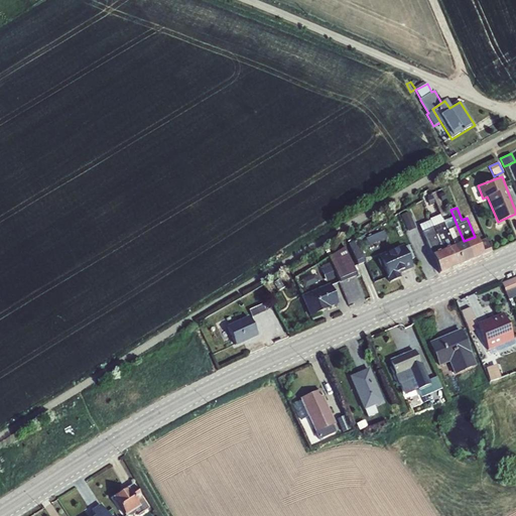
[(408,213),(401,215),(408,232),(415,229),(408,213)]
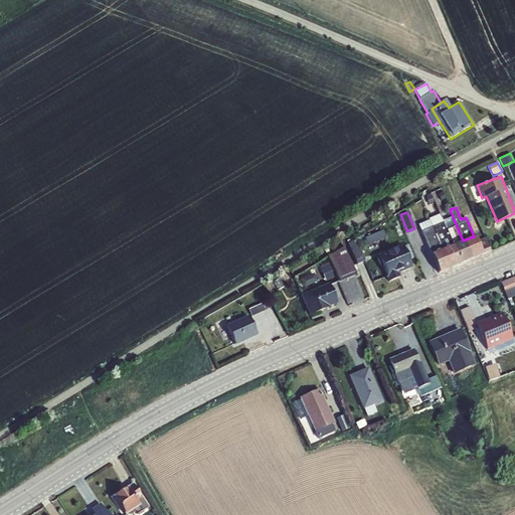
[(428,220),(432,226),(443,222),(442,221),(443,221),(440,214),(436,215),(435,212),(427,215),(428,220)]
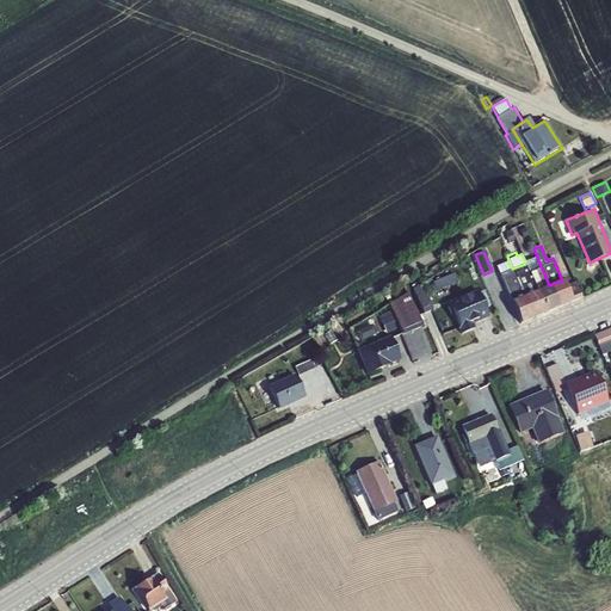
[(512,269),(508,261),(497,267),(511,301),(523,296),(512,269)]
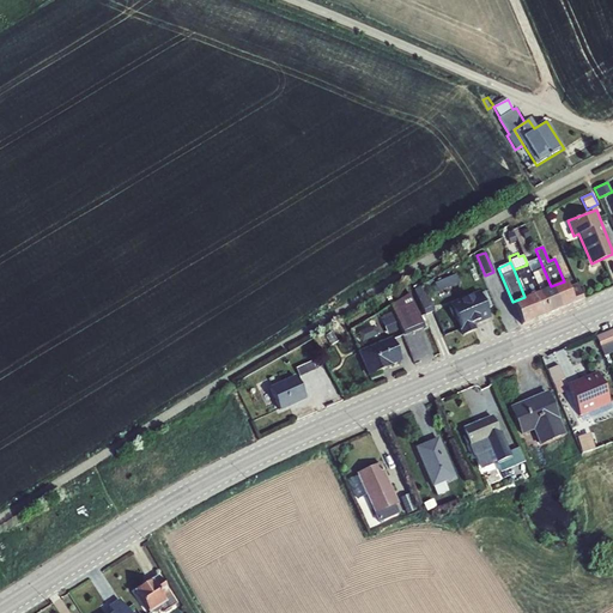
[(538,291),(530,274),(527,265),(514,269),(525,297),(526,296),(538,291)]
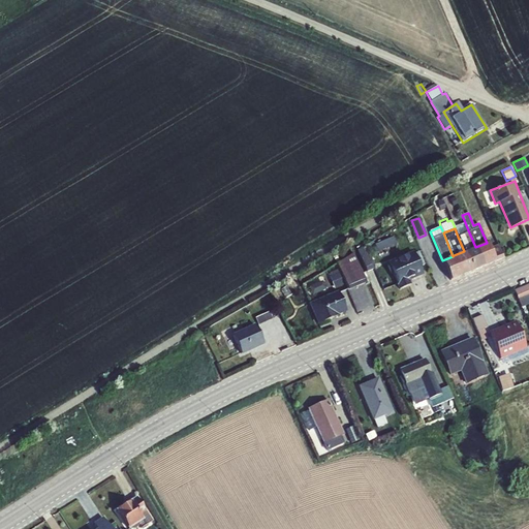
[(475,247),(469,232),(458,237),(464,251),(475,247)]
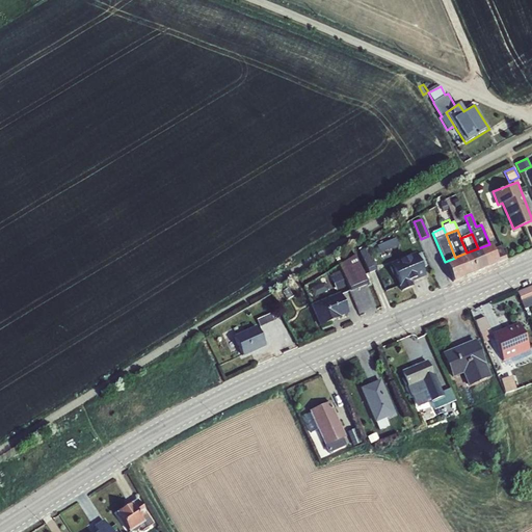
[(397,236),(378,244),(382,253),(400,244),(397,236)]
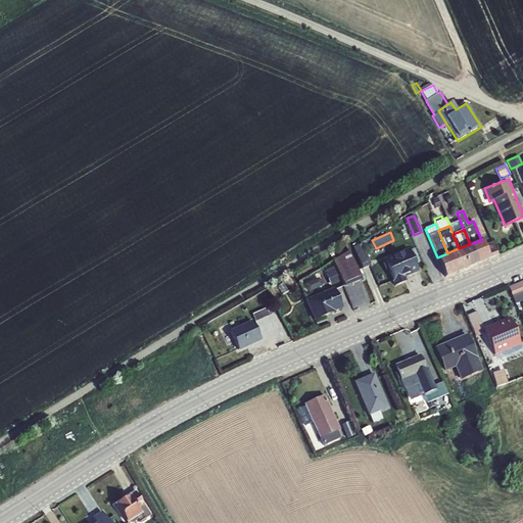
[(470,244),(478,264),(489,258),(484,245),(482,239),(481,240),(470,244)]
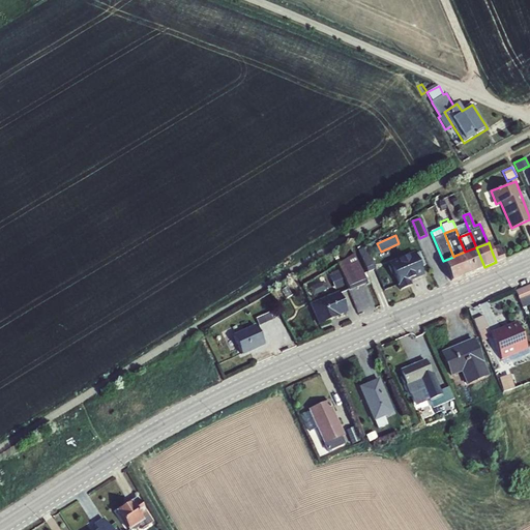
[(370,243),(358,251),(367,273),(375,269),(367,253),(373,251),(370,243)]
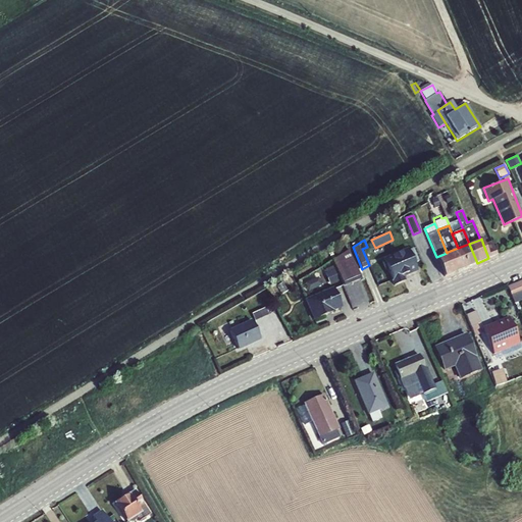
[(483,245),(488,258),(498,255),(491,242),(483,245)]
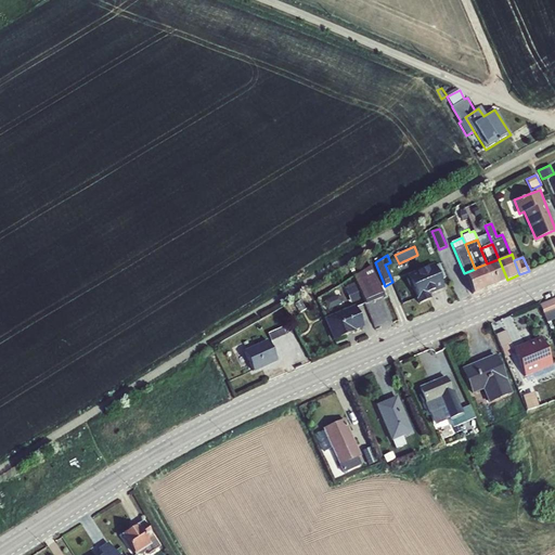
[(487,263),(497,284),(507,280),(499,259),(487,263)]
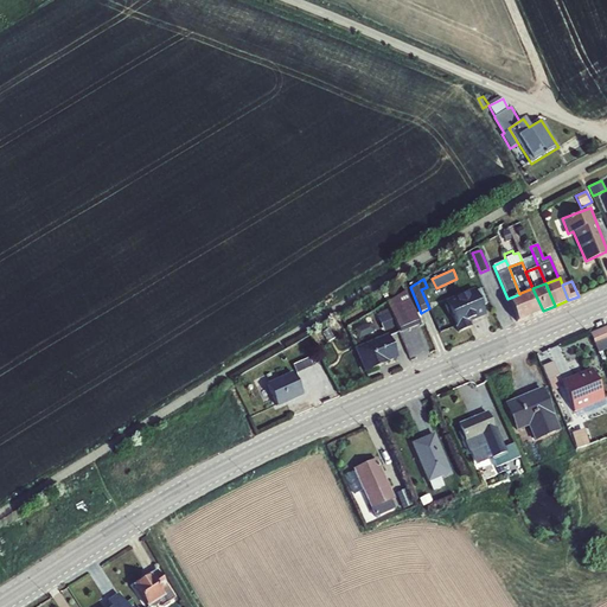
[(458,333),(471,326),(470,323),(486,315),(474,288),(445,301),(458,333)]
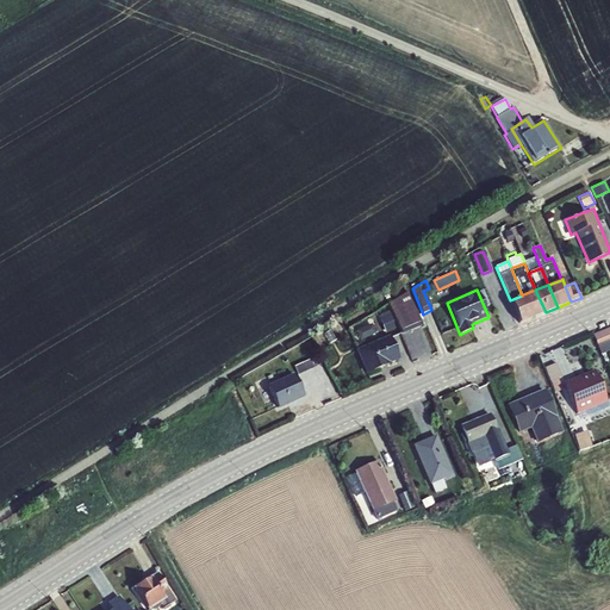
[(523,294),(534,317),(546,312),(535,290),(523,294)]
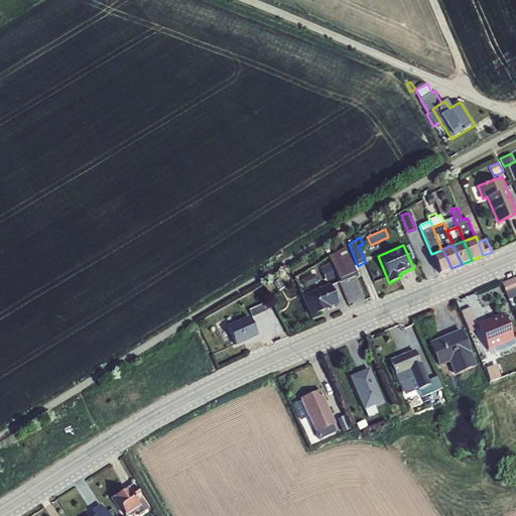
[(340,283),(357,276),(345,247),(329,257),(337,278),(301,293),(302,296),(330,284),(331,286),(340,283)]
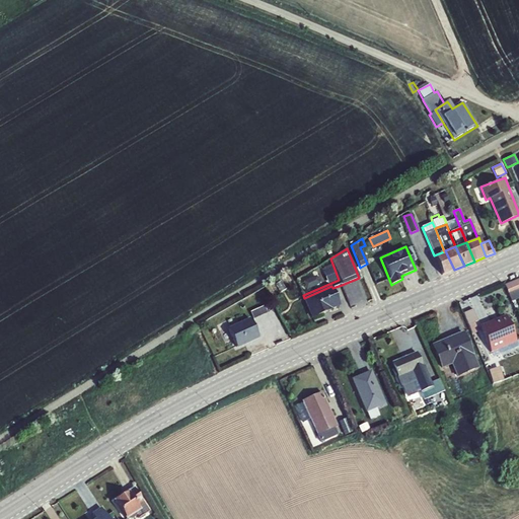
[(434,255),(442,275),(454,270),(445,250),(444,251),(434,255)]
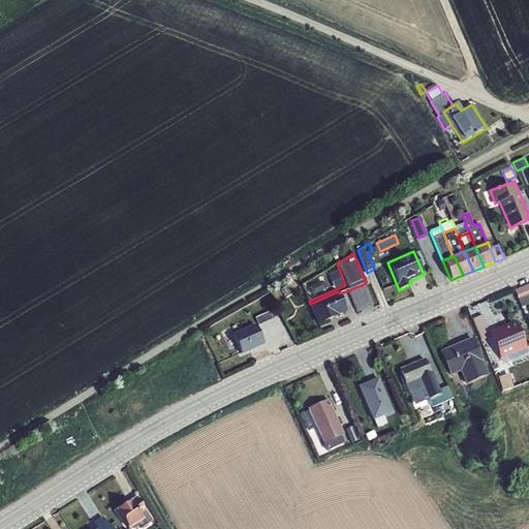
[(528,283),(515,290),(522,307),(528,303),(528,283)]
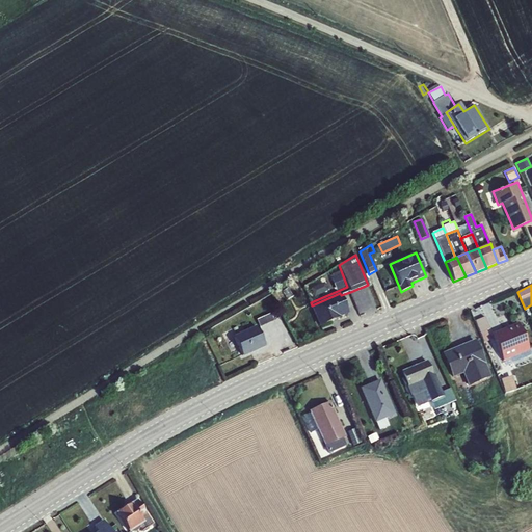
[(311,306),(319,327),(341,318),(340,317),(348,313),(341,295),(340,293),(312,306),(311,306)]
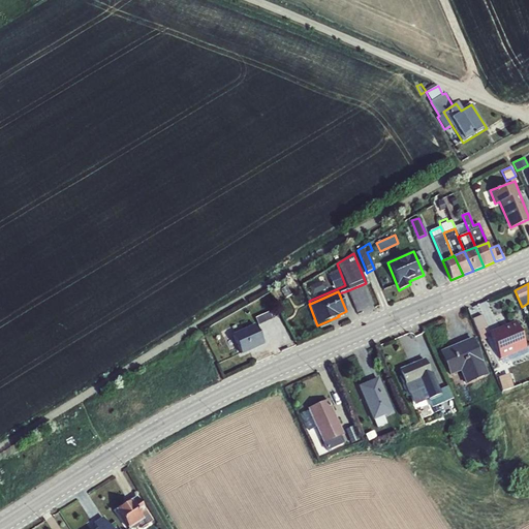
[(259,323),(274,318),(271,312),(257,316),(259,323)]
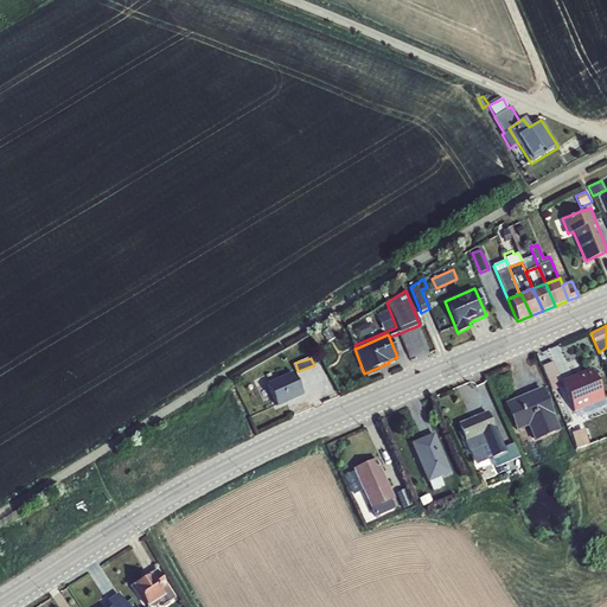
[(553,362),(543,366),(551,388),(557,385),(554,377),(558,376),(553,362)]
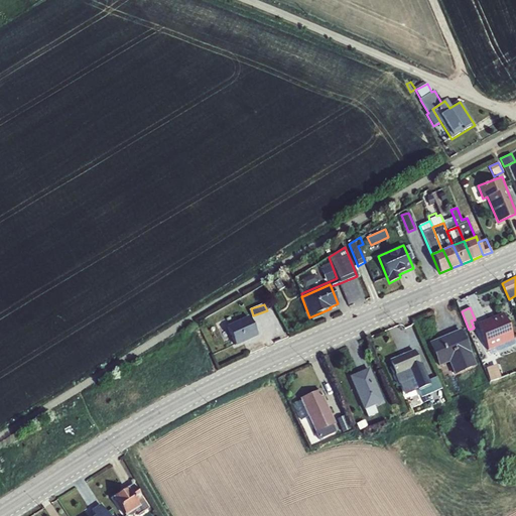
[(477,325),(488,351),(513,341),(502,313),(477,325)]
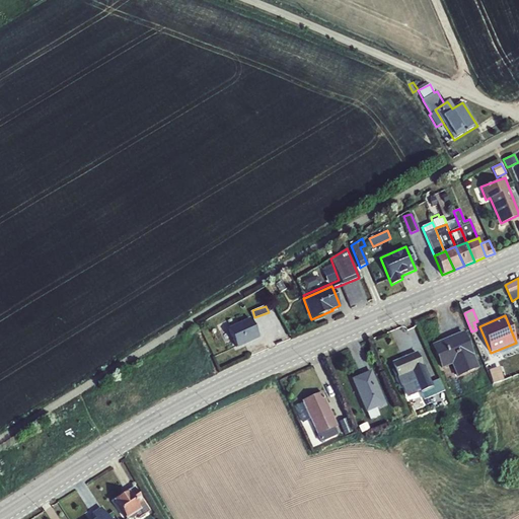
[(228,327),(237,348),(260,338),(250,318),(228,327)]
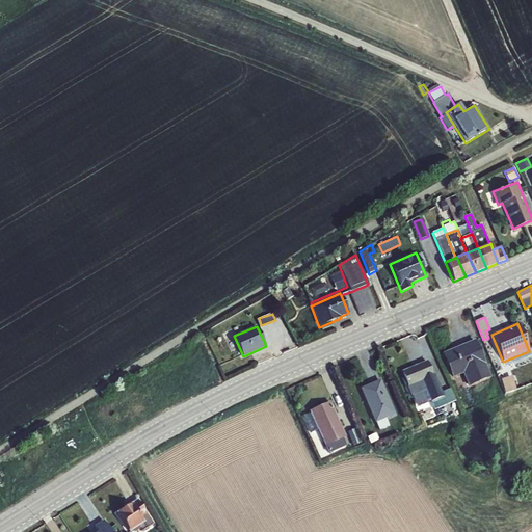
[(462,374),(468,387),(490,377),(475,340),(442,353),(452,378),(462,374)]
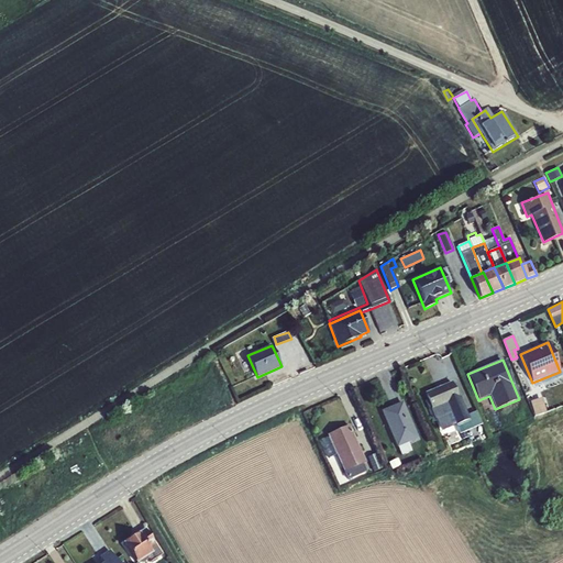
[(459,398),(451,382),(424,393),(428,400),(424,401),(429,410),(431,409),(431,410),(459,398)]
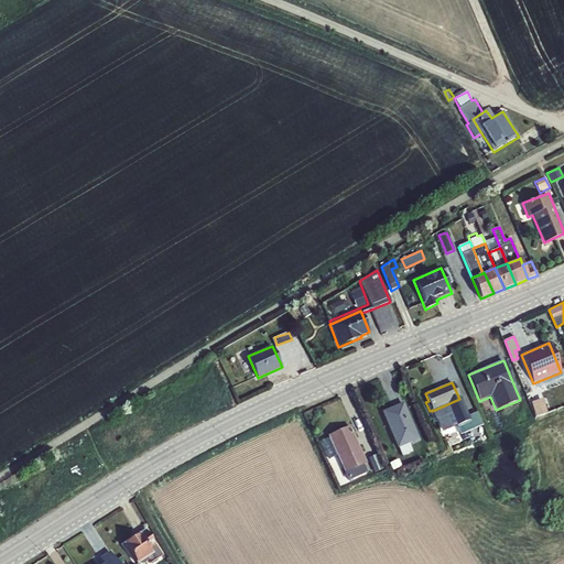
[(453,382),(452,382),(459,399),(432,411),(436,420),(440,419),(443,427),(455,422),(459,434),(483,425),(477,412),(468,415),(462,397),(459,398),(453,382)]
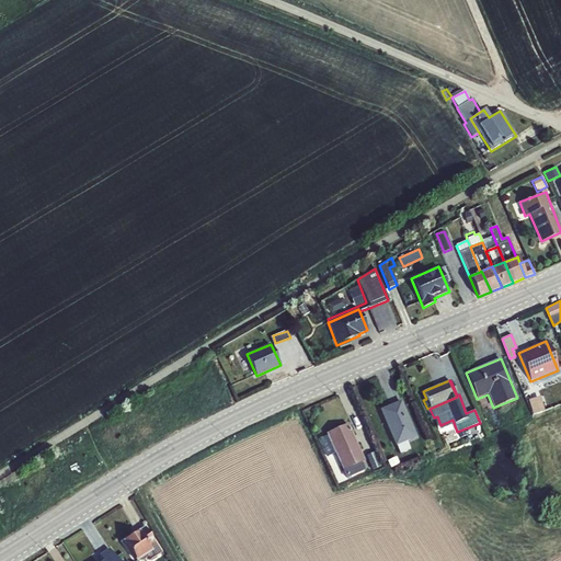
[(539,396),(528,400),(533,414),(544,411),(539,396)]
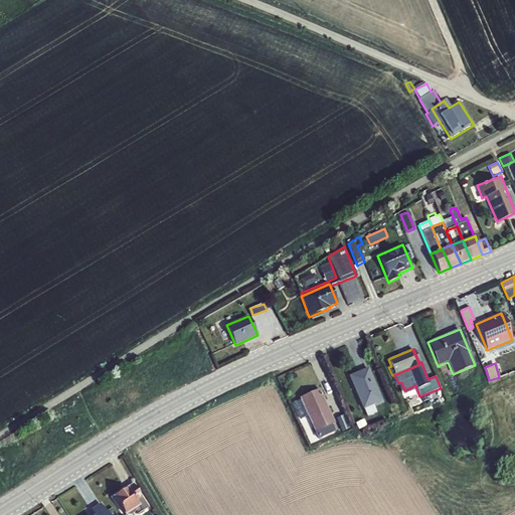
[(348,376),(363,409),(373,405),(382,401),(368,367),(348,376)]
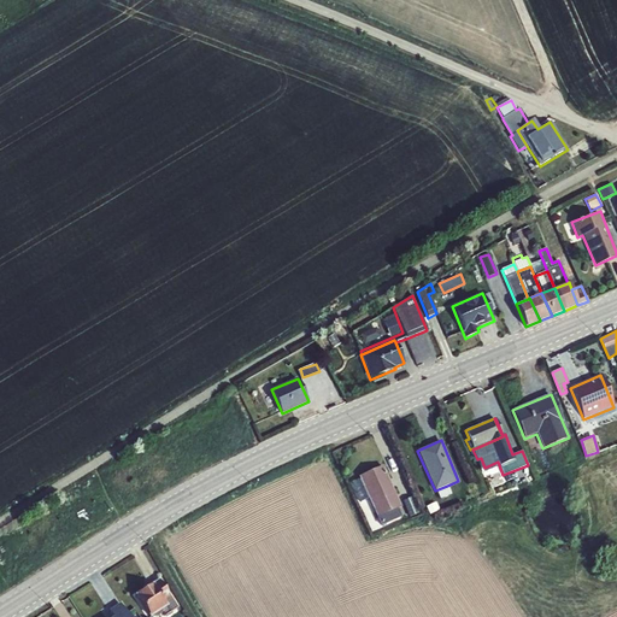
[(369,499),(377,518),(398,510),(401,507),(382,466),(358,477),(359,480),(369,499)]
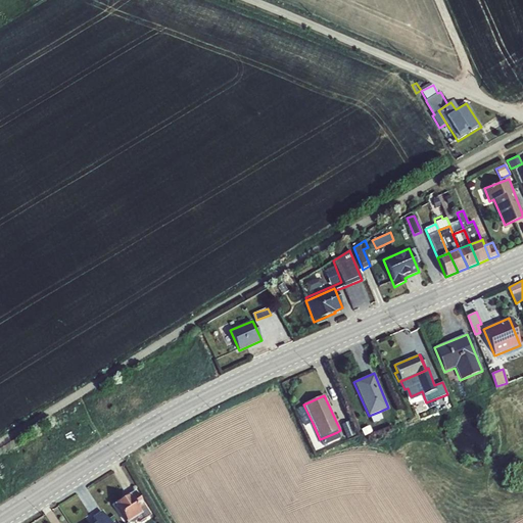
[(313,423),(304,407),(298,410),(305,426),(313,423)]
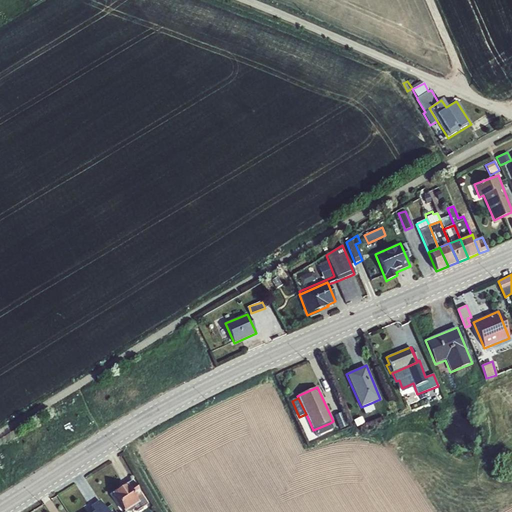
[(371,403),(361,407),(365,414),(374,410),(371,403)]
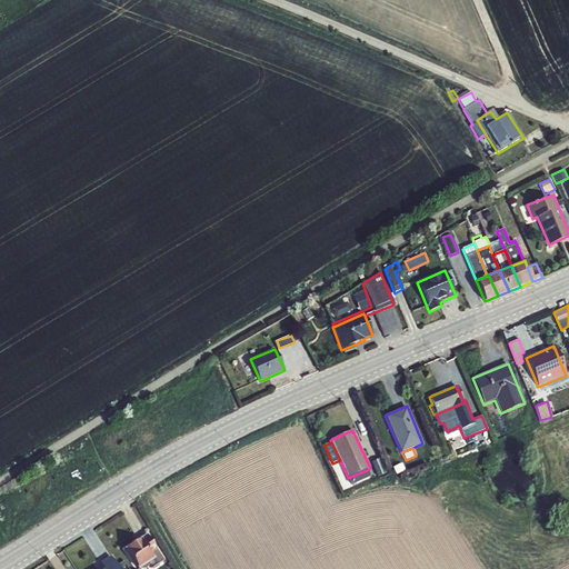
[(380,458),(371,462),(377,478),(387,473),(380,458)]
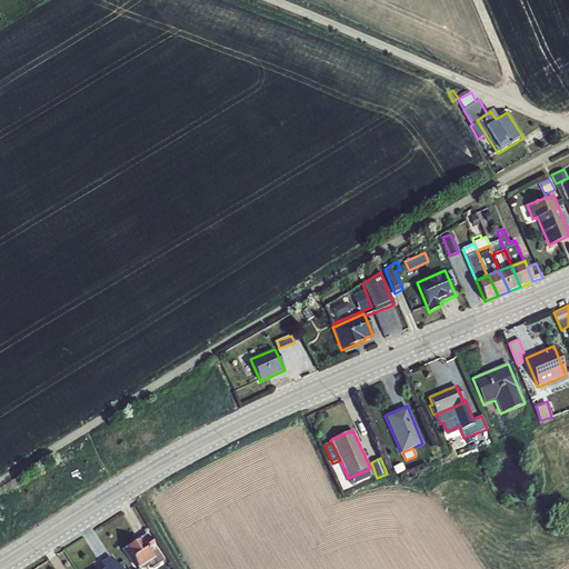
[(401,463),(392,468),(396,475),(405,470),(401,463)]
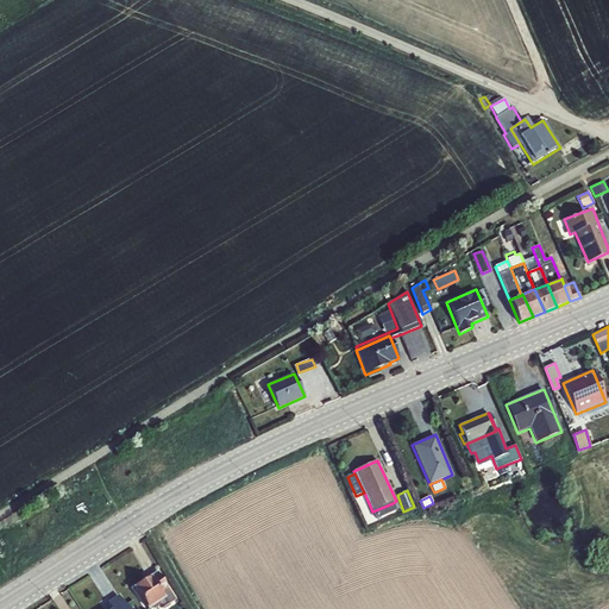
[(396,510),(393,503),(372,512),(376,520),(396,510)]
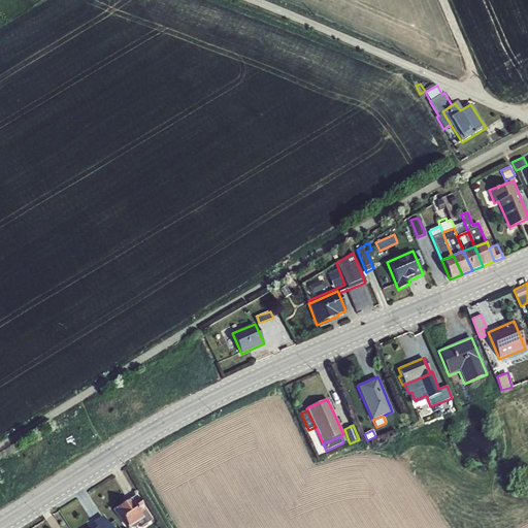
[(138,524),(139,523),(141,527),(152,520),(137,496),(131,499),(130,498),(116,509),(129,527),(130,527),(133,527),(135,527),(136,527),(137,526),(138,524)]
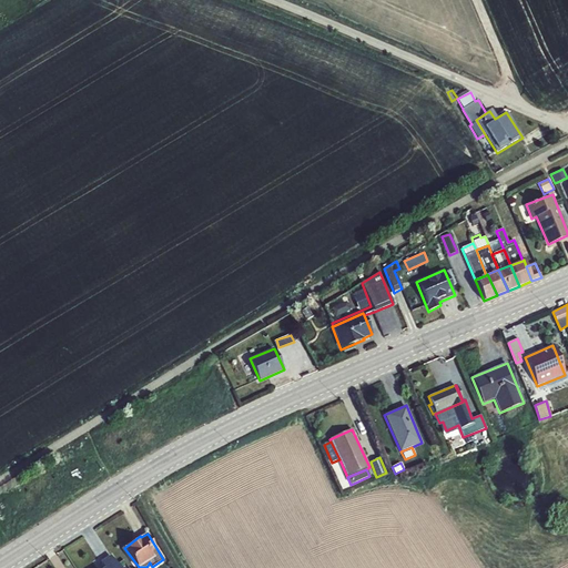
[(119,567),(111,555),(100,563),(102,567),(119,567)]
